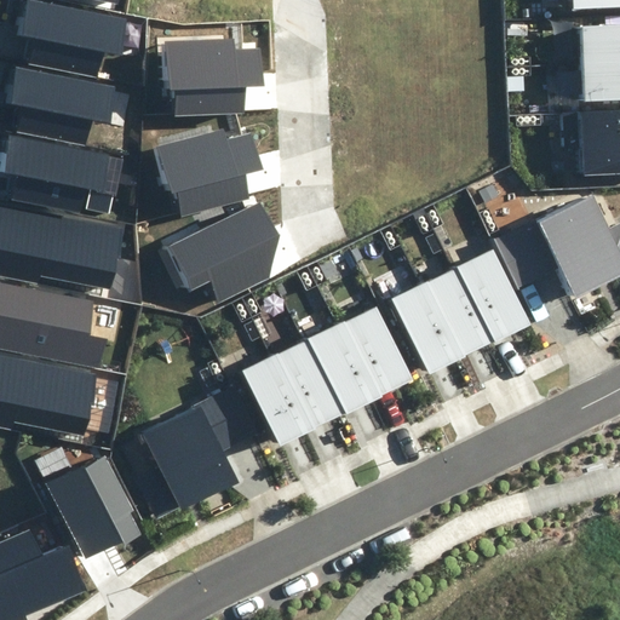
[(130,19),(29,0),(26,0),(19,34),(34,38),(28,67),(97,80),(103,51),(122,55),(130,19)]
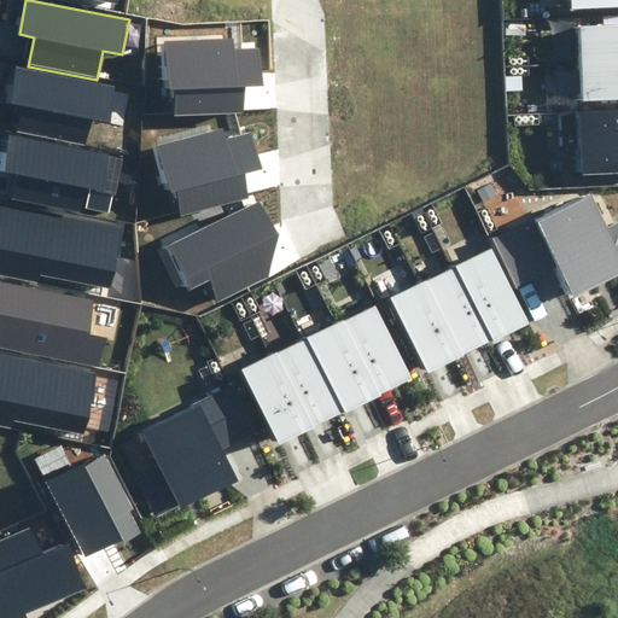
[(617,24),(579,27),(581,63),(617,60),(617,24)]
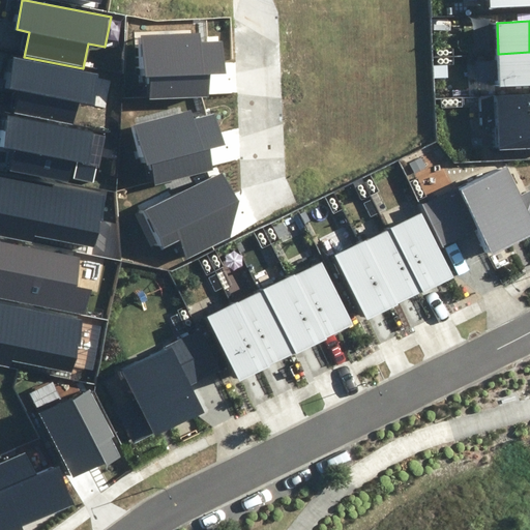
[(200,33),(139,35),(148,101),(208,97),(209,74),(224,74),(223,40),(202,42),(200,33)]
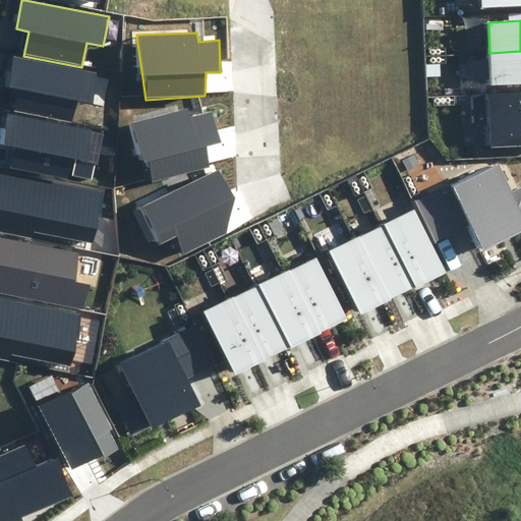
[(520,51),(489,53),(490,84),(520,83),(520,51)]
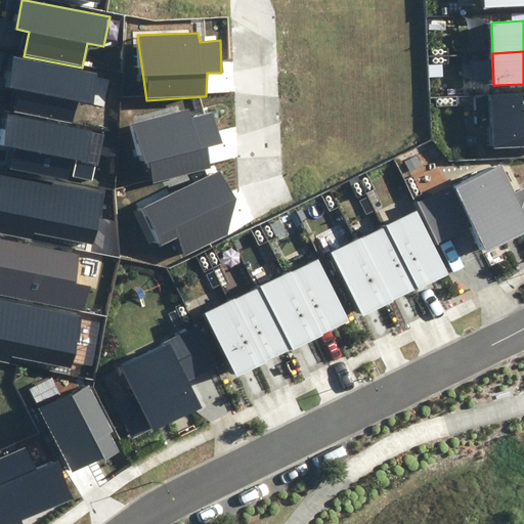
[(97,73),(11,56),(6,87),(15,88),(11,113),(74,124),(78,99),(91,102),(97,73)]
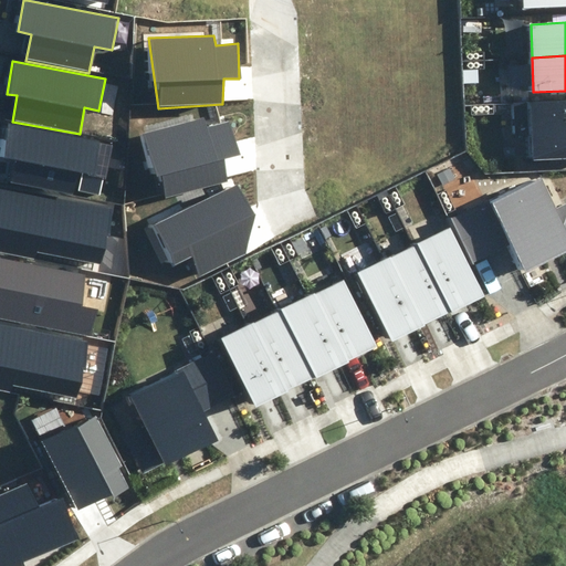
[(565,98),(513,100),(514,137),(530,137),(531,159),(565,158),(565,98)]
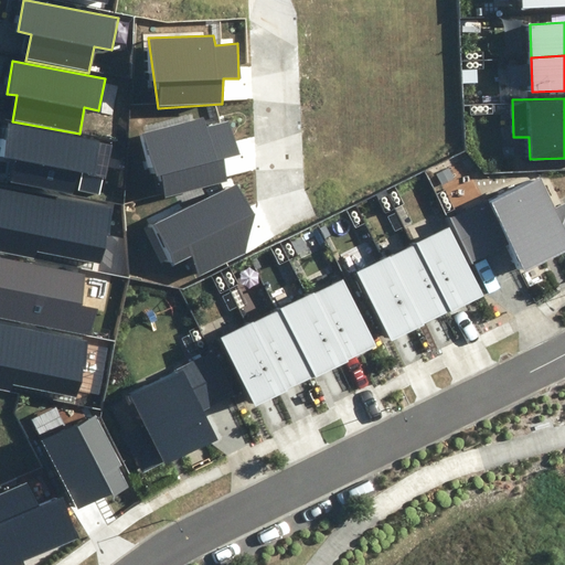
[(206,118),(144,134),(159,195),(226,180),(224,158),(237,155),(231,123),(209,128),(206,118)]
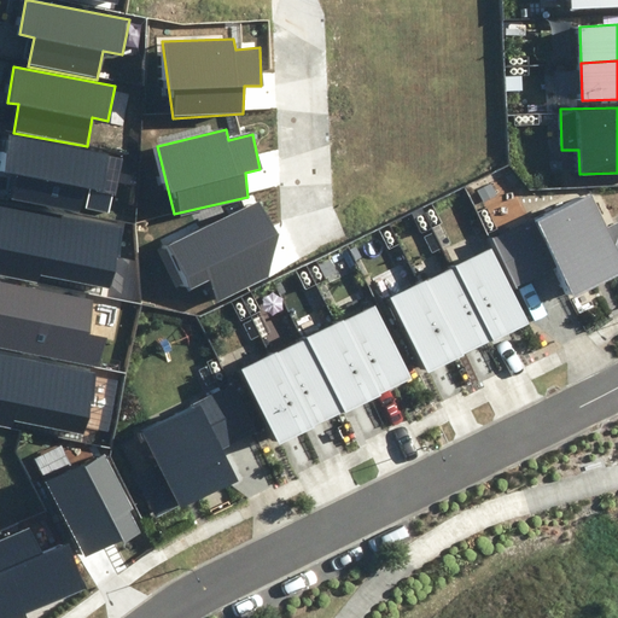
[(108,156),(7,133),(0,158),(0,170),(16,174),(11,200),(109,216),(115,194),(100,191),(108,156)]
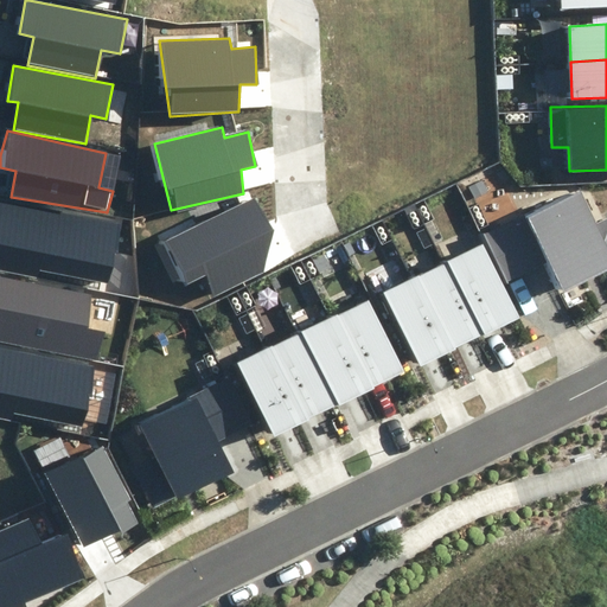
[(606,218),(596,224),(577,189),(483,235),(508,287),(542,270),(555,296),(606,270),(606,218)]
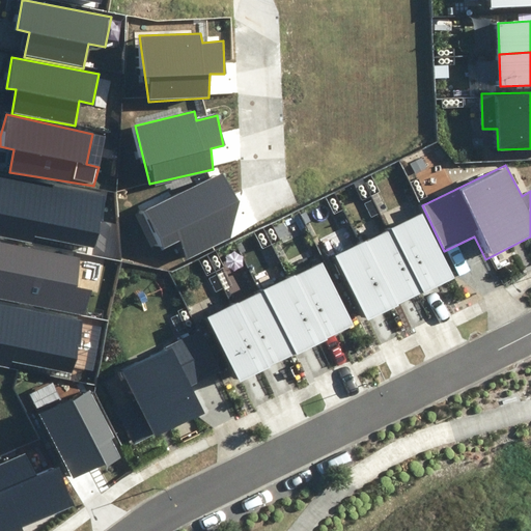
[(240,202),(222,174),(143,212),(160,250),(180,241),(186,257),(230,239),(240,202)]
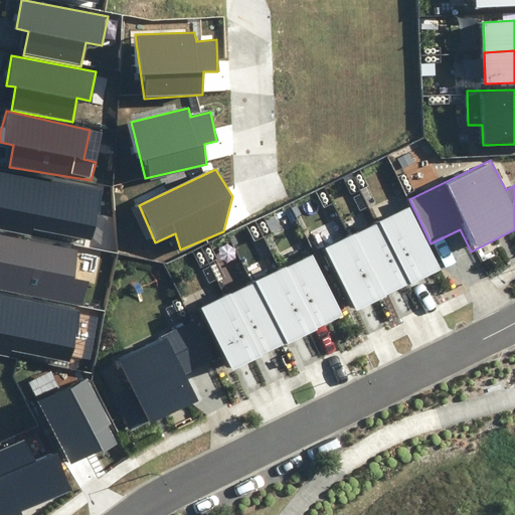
[(94,240),(103,189),(0,170),(0,229),(32,235),(33,229),(94,240)]
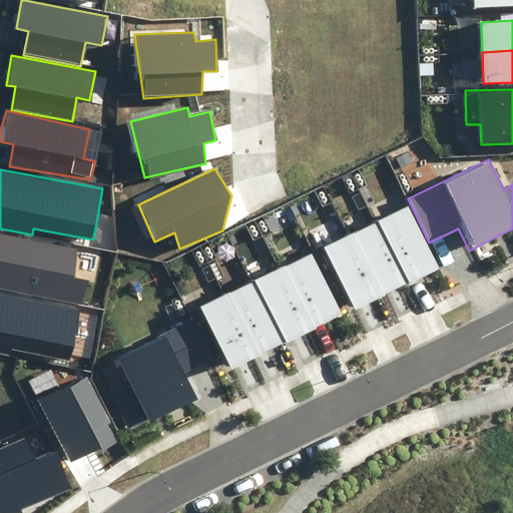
[(440,269),(408,206),(377,222),(411,285),(440,269)]
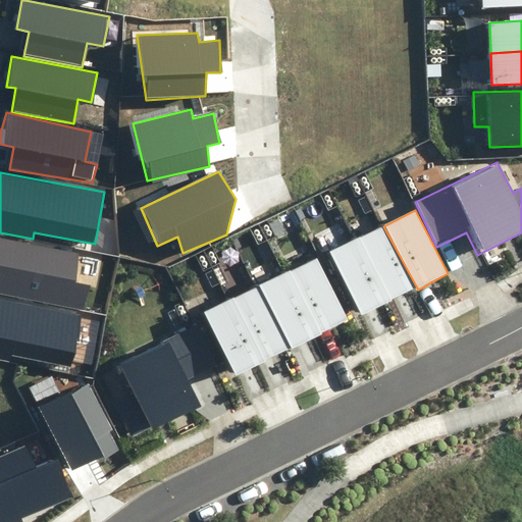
[(412,290),(379,226),(354,240),(386,303),(412,290)]
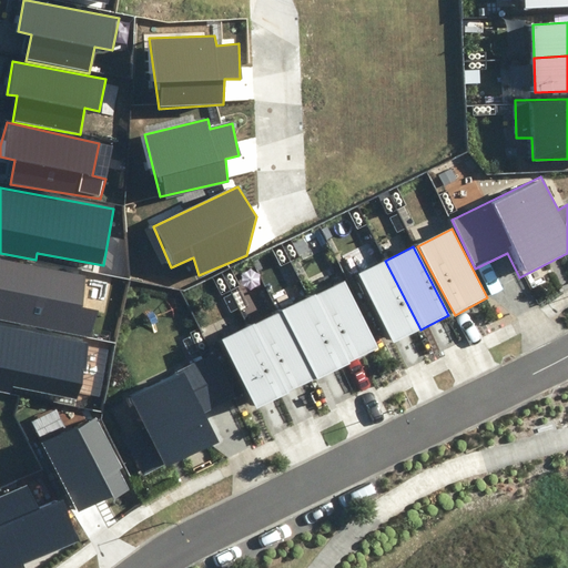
[(0,320),(91,337),(95,312),(81,310),(88,275),(0,257),(0,320)]
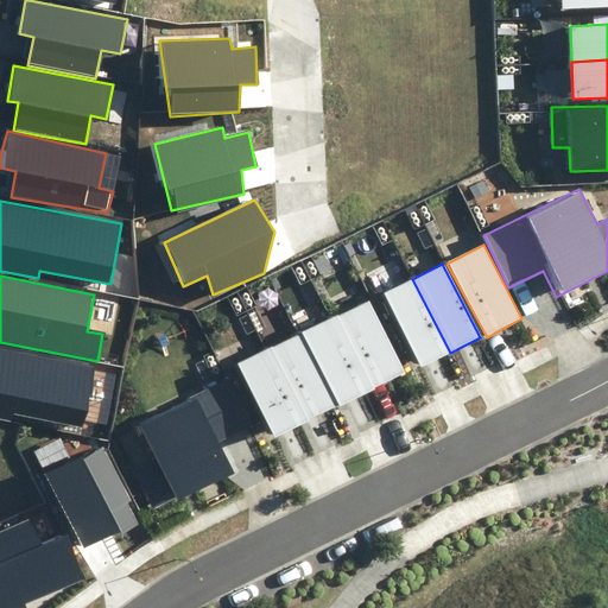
[(450,353),(412,279),(384,293),(420,367),(450,353)]
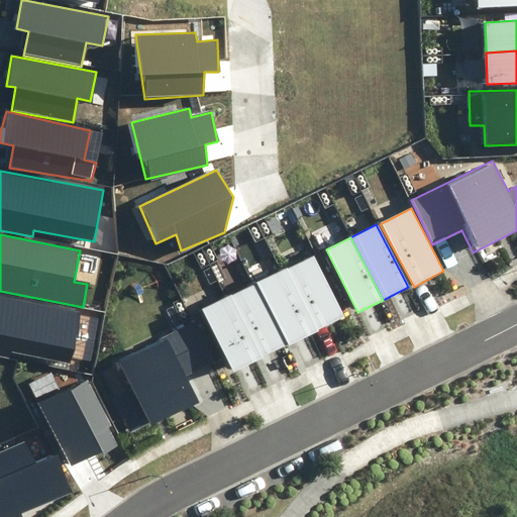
[(344,318),(313,255),(283,271),(314,333),(344,318)]
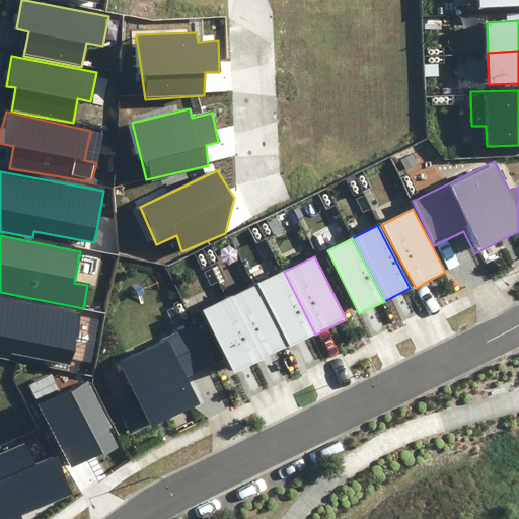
[(315,335),(284,272),(258,284),(290,347),(315,335)]
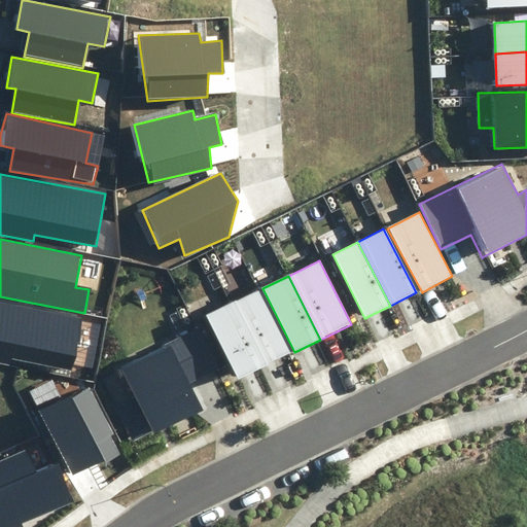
[(289,353),(256,289),(231,303),(264,366),(289,353)]
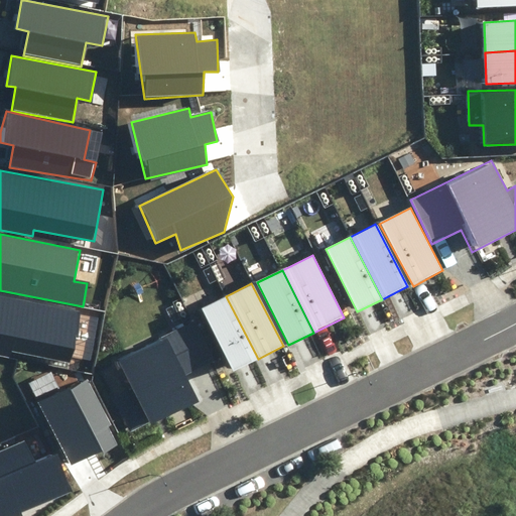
[(10,351),(70,363),(76,349),(76,336),(79,336),(81,311),(0,295),(0,355),(9,357),(10,351)]
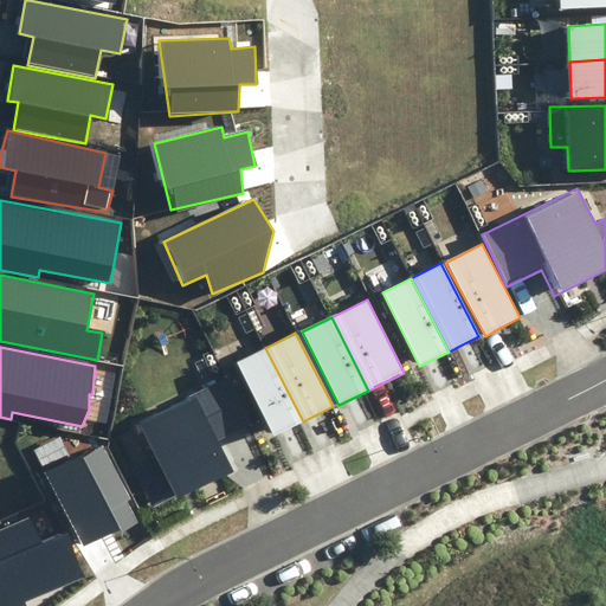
[(303,421),(265,348),(236,362),(274,436),(303,421)]
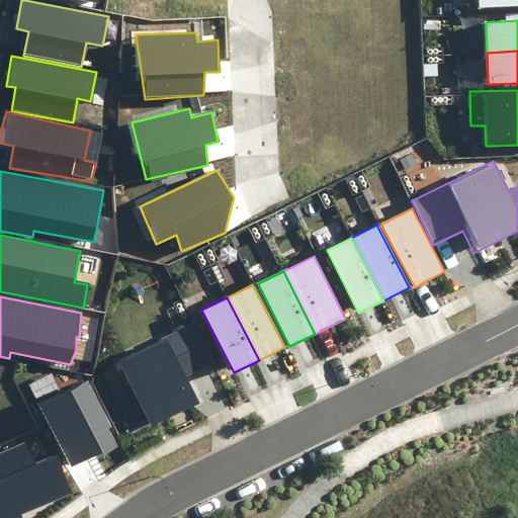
[(115,398),(132,432),(151,423),(152,425),(199,403),(186,376),(209,365),(190,324),(160,339),(161,341),(119,361),(133,390),(115,398)]
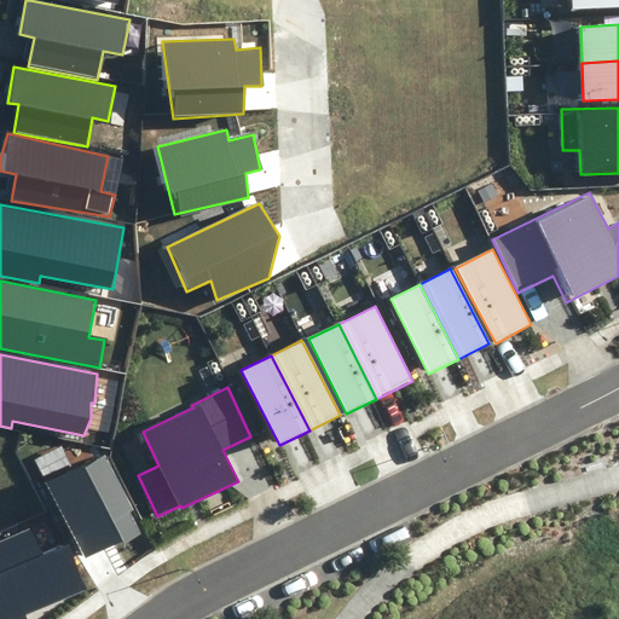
[(134,510),(105,453),(46,484),(85,560),(139,532),(129,513),(134,510)]
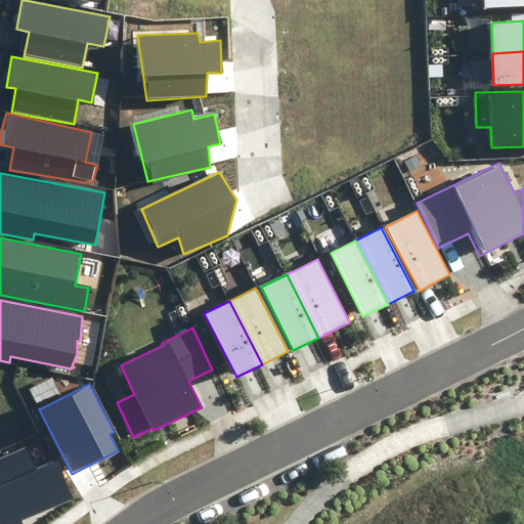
[(35,471),(26,447),(0,457),(0,523),(20,523),(22,523),(20,520),(73,498),(57,462),(35,471)]
